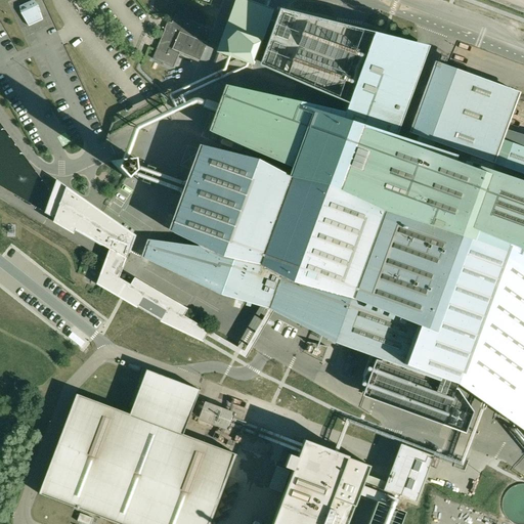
[(34,0),(19,7),(22,13),(29,27),(43,19),(38,6),(34,0)]
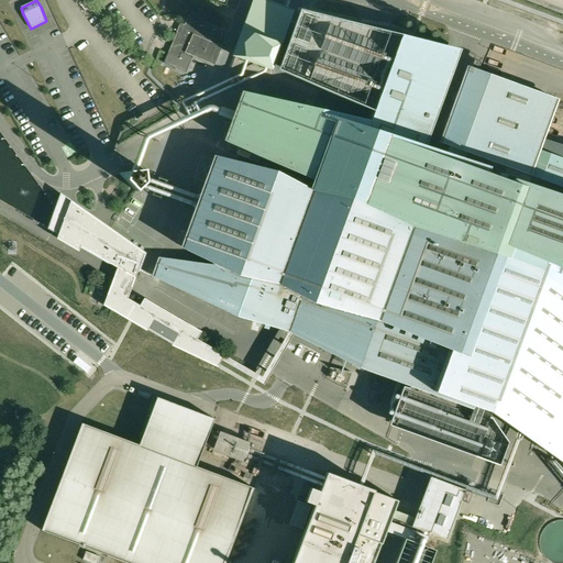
[(180,25),(167,54),(183,61),(185,53),(213,65),(206,83),(221,89),(236,54),(251,59),(255,48),(239,41),(241,34),(233,31),(232,34),(188,15),(184,26),(180,25)]
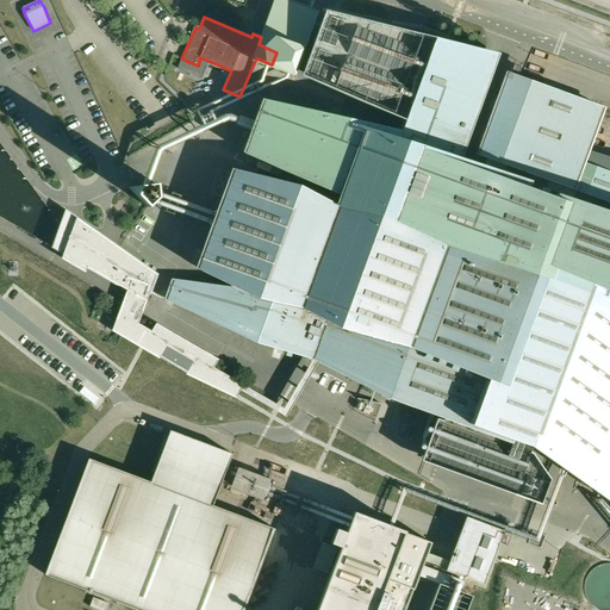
[(347,119),(346,123),(433,154),(433,155),(448,161),(450,162),(450,161),(456,162),(459,159),(460,159),(498,54),(435,39),(402,131),(347,119)]
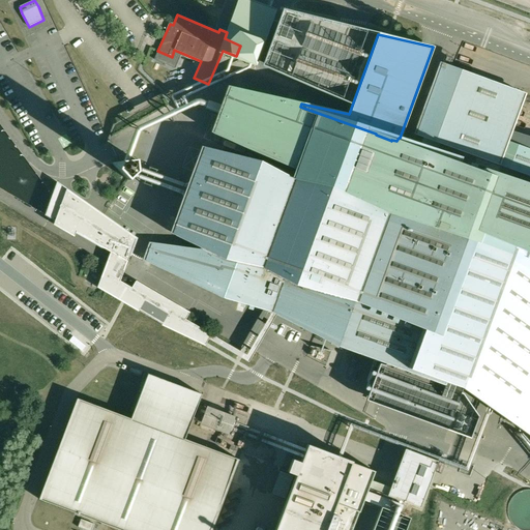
[(434,164),(440,144),(529,176),(529,149),(506,141),(524,93),(442,63),(416,136),(424,139),(417,157),(394,149),(396,141),(391,140),(391,141),(389,140),(376,135),(376,134),(300,107),(233,89),(216,135),(297,166),(295,170),(292,179),(260,162),(206,149),(175,234),(201,246),(200,248),(149,242),(144,256),(246,304),(267,311),(271,313),(273,313),(275,315),(339,344),(464,389),(529,436),(529,189),(507,181),(497,186),(434,164)]
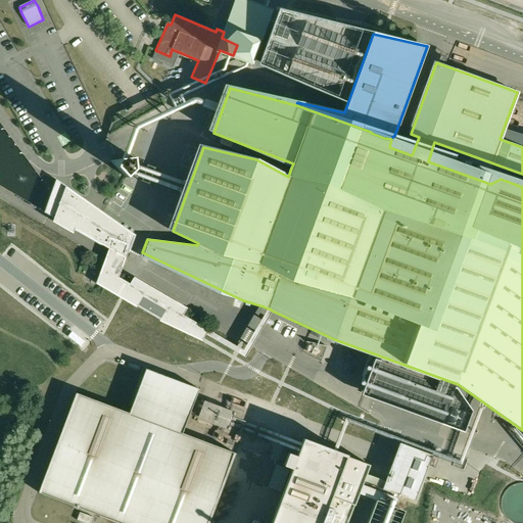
[(120,159),(116,168),(127,178),(136,170),(134,157),(120,159)]
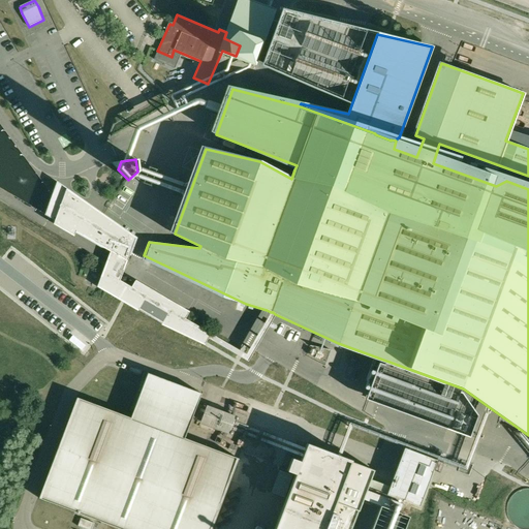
[(130,255),(136,238),(86,203),(85,203),(55,198),(49,218),(110,252),(97,286),(137,310),(138,309),(162,322),(161,324),(205,344),(209,338),(248,362),(275,314),(273,312),(271,312),(246,354),(185,319),(189,312),(135,280),(131,287),(120,281),(130,255)]
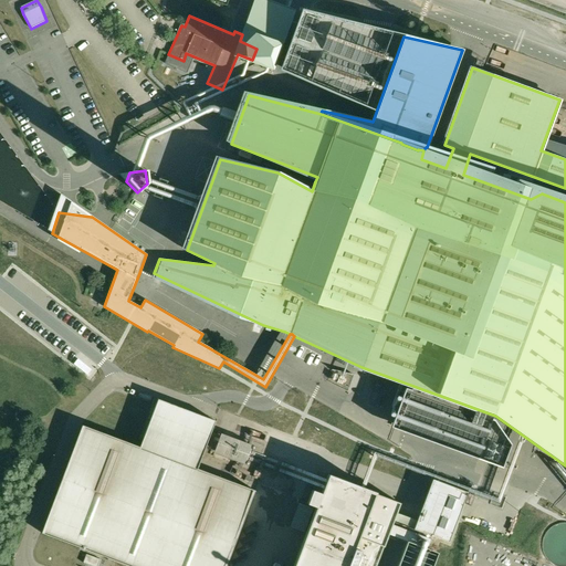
[(215,421),(158,399),(140,448),(82,426),(43,533),(129,565),(226,565),(254,491),(197,470),(215,421)]
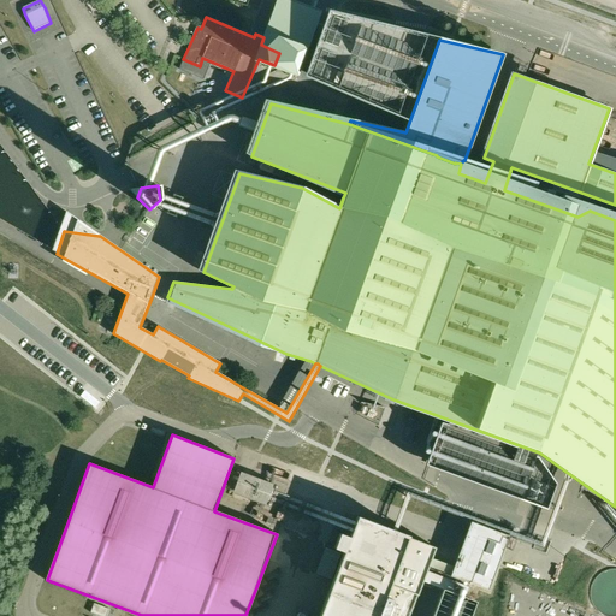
[(407,537),(356,517),(319,615),(408,615),(434,548),(407,537)]
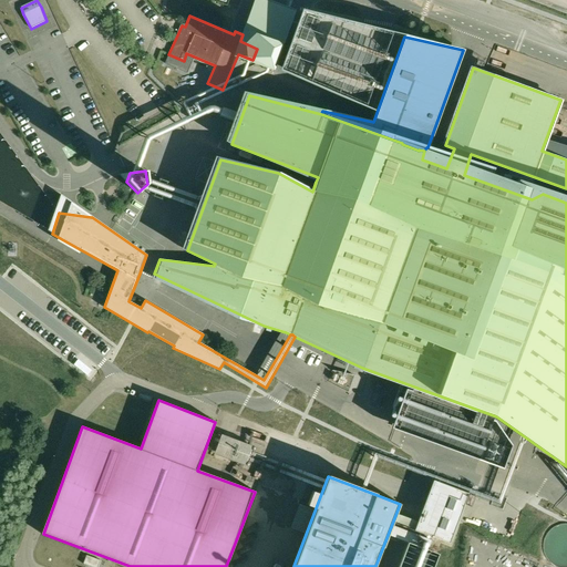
[(418,523),(414,529),(450,543),(467,494),(433,481),(418,523)]
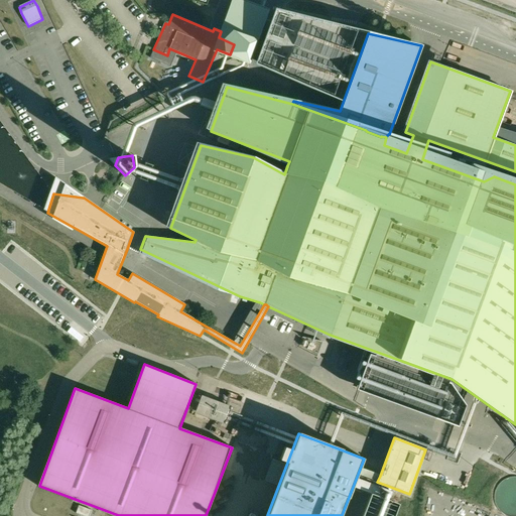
[(399,515),(401,513),(373,502),(367,515),(399,515)]
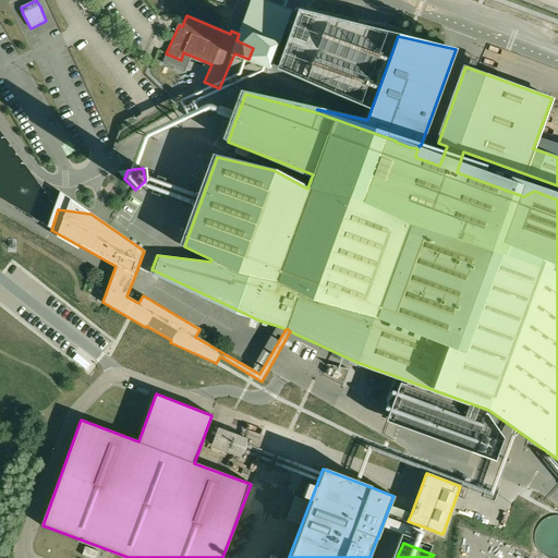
[(96,557),(99,552),(85,546),(82,555),(91,557),(96,557)]
